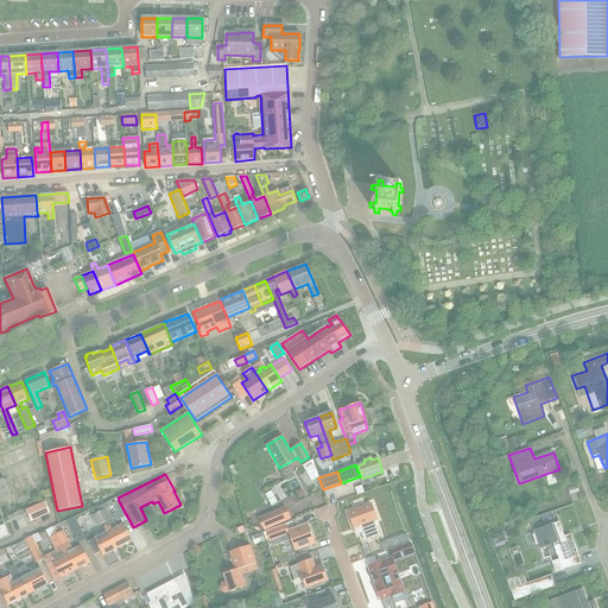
[(0,501),(11,498),(4,480),(0,480),(0,501)]
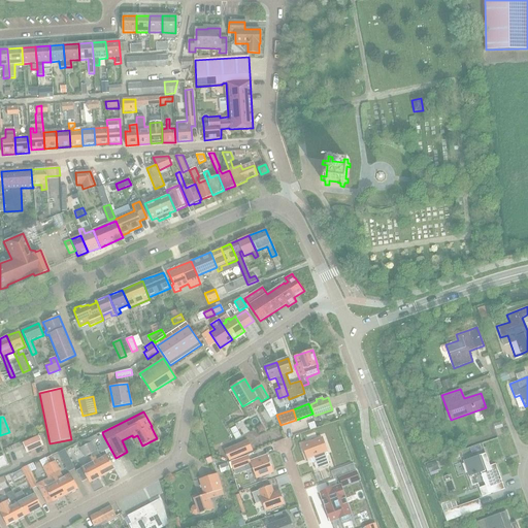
[(101,452),(109,447),(103,435),(98,437),(102,444),(98,447),(101,452)]
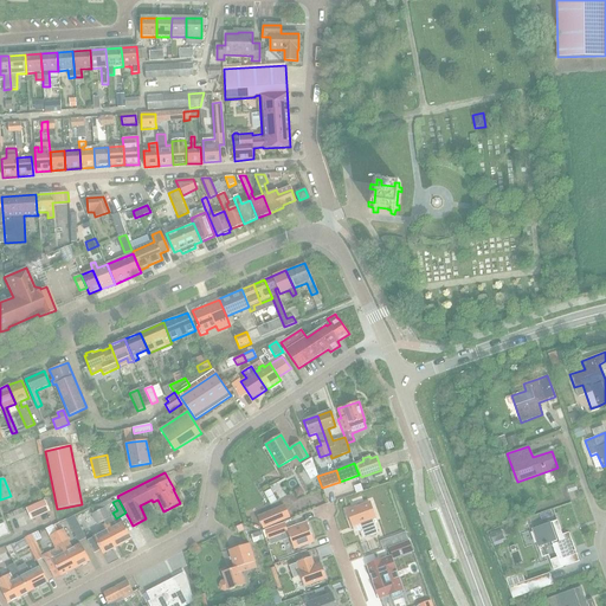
[(44,501),(27,509),(32,520),(50,513),(44,501)]
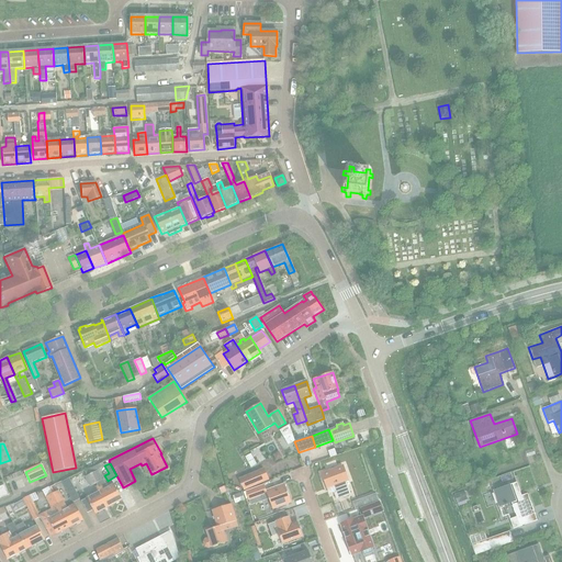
[(343,467),(322,474),(327,489),(332,486),(336,501),(350,495),(346,482),(348,481),(343,467)]
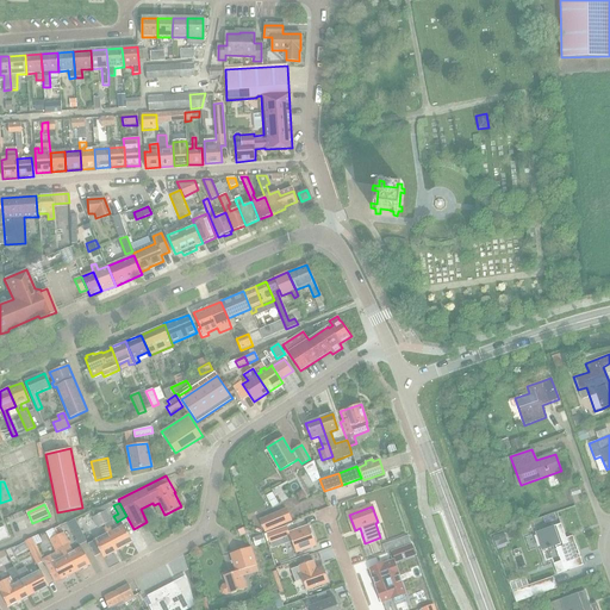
[(105,524),(106,528),(118,549),(132,542),(124,526),(116,530),(106,510),(99,514),(105,524)]
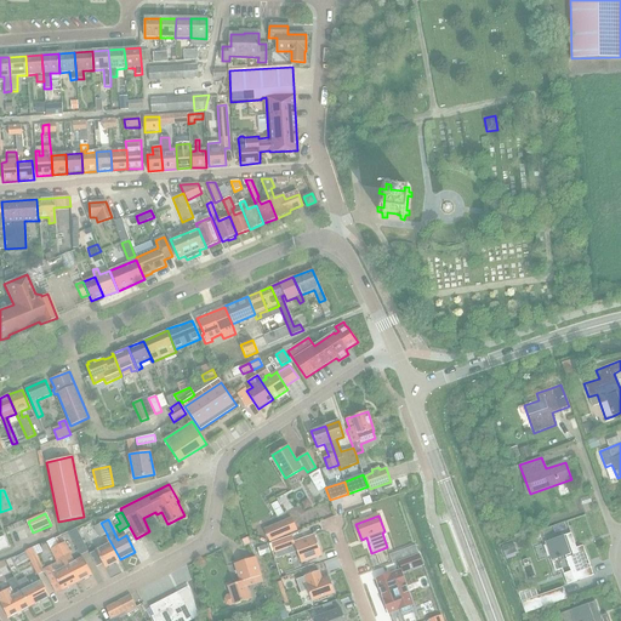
[(291,519),(265,530),(269,541),(296,530),(291,519)]
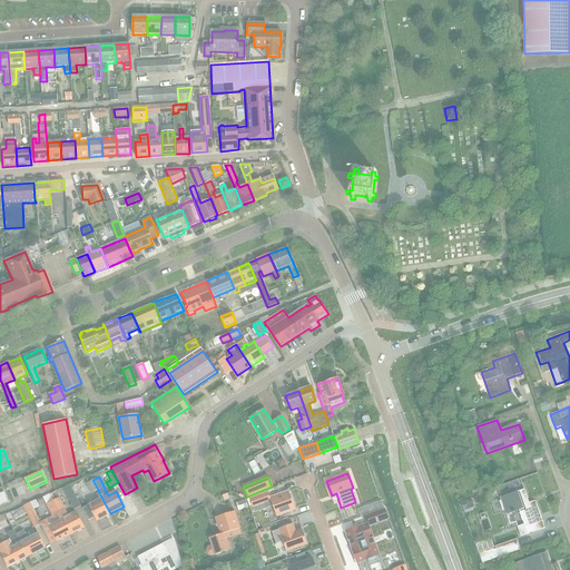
[(91,494),(98,490),(92,480),(86,483),(91,494)]
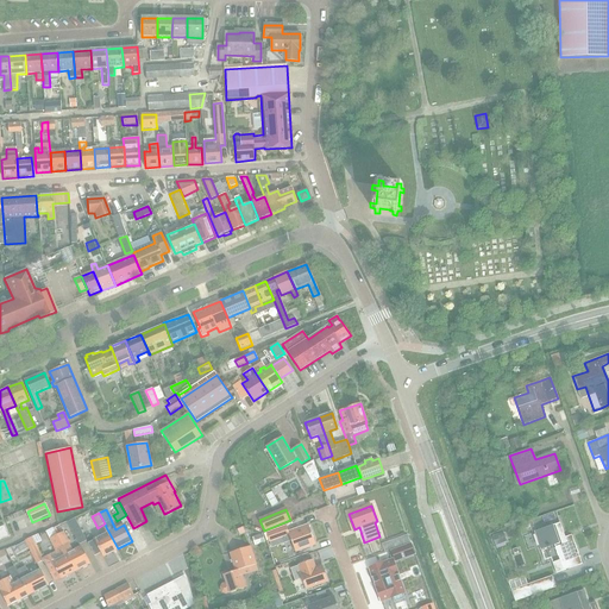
[(76,539),(83,534),(75,518),(67,522),(76,539)]
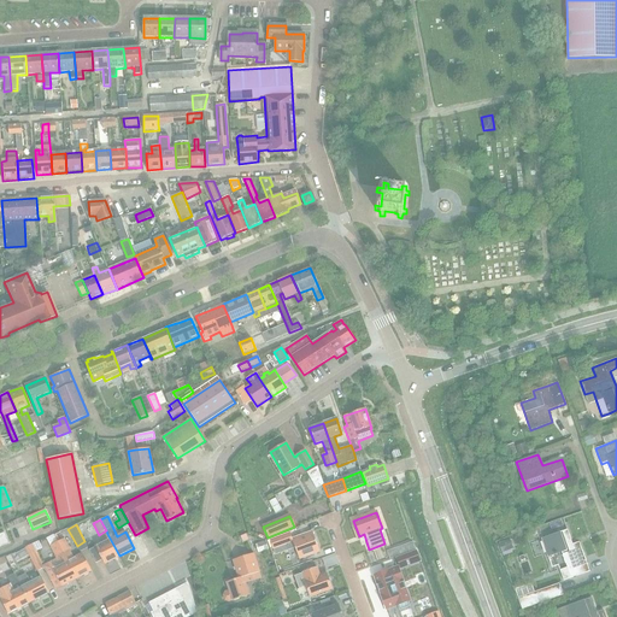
[(571,579),(589,573),(579,542),(573,545),(566,530),(541,540),(547,558),(562,553),(571,579)]
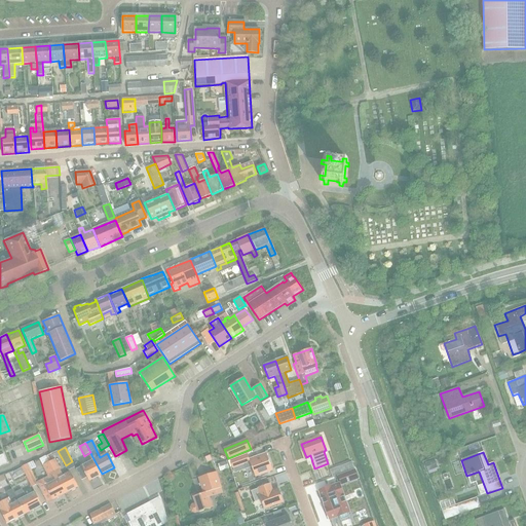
[(49,462),(57,477),(65,493),(78,486),(70,472),(64,476),(51,453),(45,456),(49,462)]
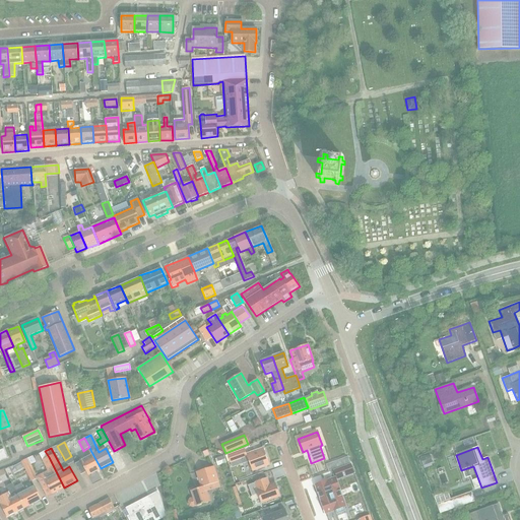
[(246,454),(240,456),(243,464),(249,461),(252,471),(269,465),(263,448),(246,454)]
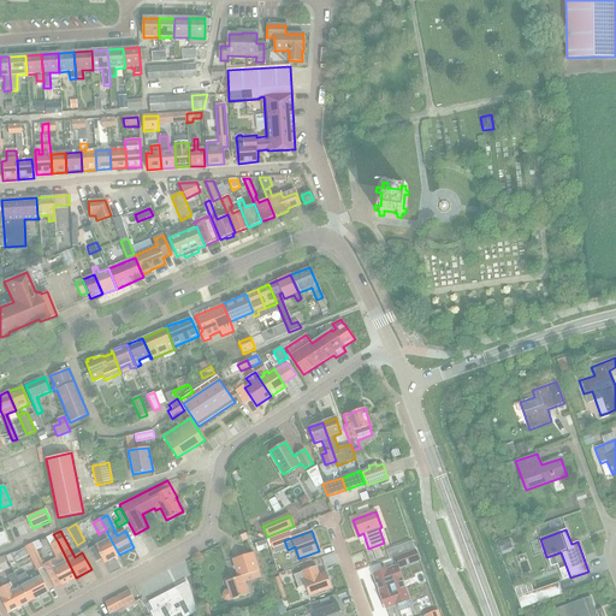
[(119,555),(107,533),(105,534),(107,540),(89,549),(95,562),(101,558),(104,563),(119,555)]
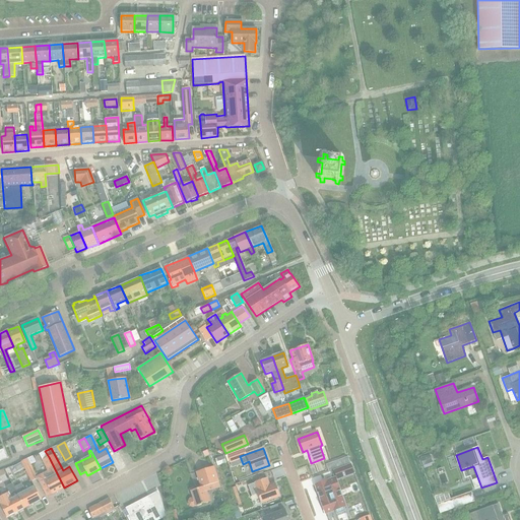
[(48,471),(37,477),(43,490),(48,486),(52,494),(64,488),(56,471),(49,457),(43,460),(47,468),(48,471)]
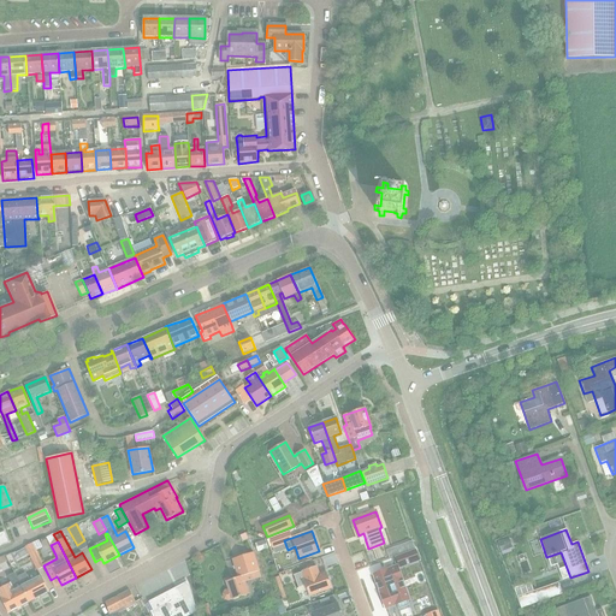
[(31,544),(25,546),(37,570),(43,567),(41,563),(35,550),(31,544)]
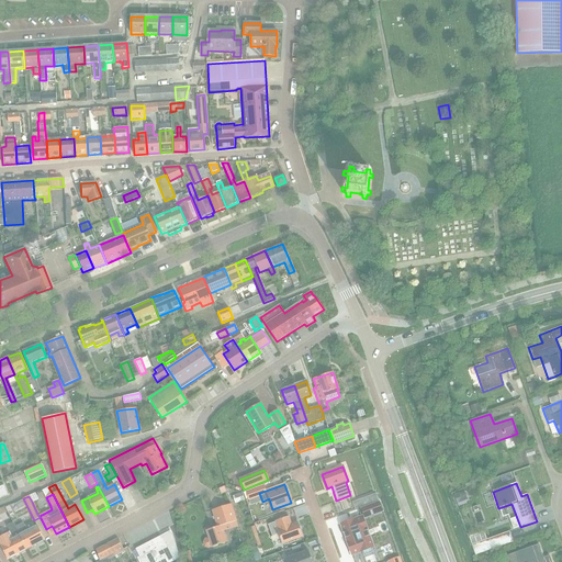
[(379,502),(361,508),(364,518),(382,512),(379,502)]
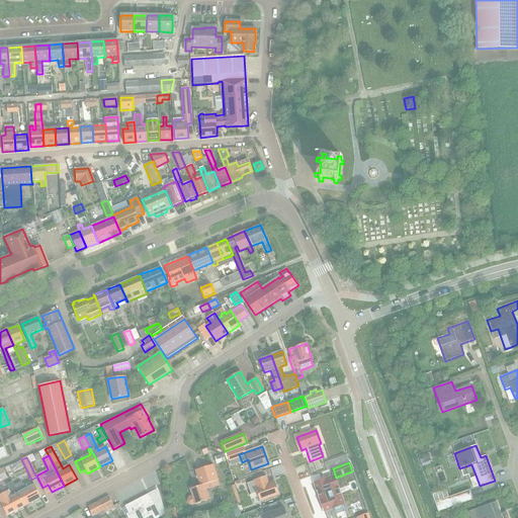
[(200,486),(190,489),(192,496),(188,497),(187,501),(188,505),(191,506),(195,505),(209,500),(206,490),(211,489),(209,483),(218,480),(213,466),(195,471),(200,486)]
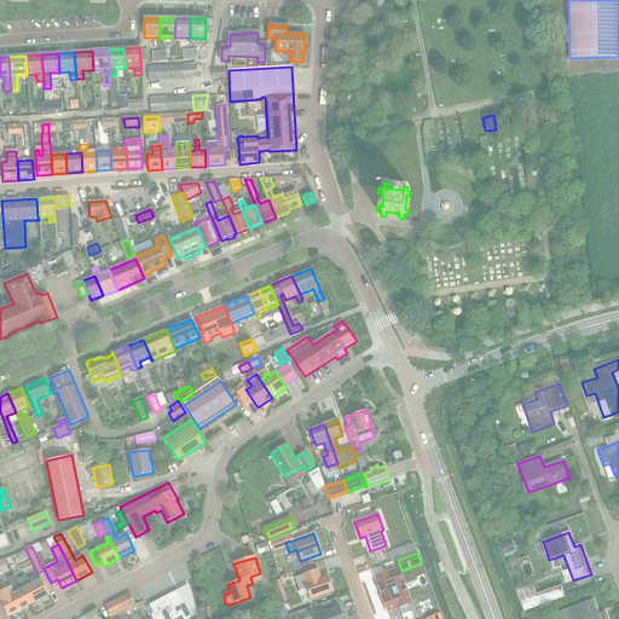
[(304,574),(295,578),(300,591),(307,589),(311,600),(334,591),(328,574),(320,577),(318,570),(304,574)]
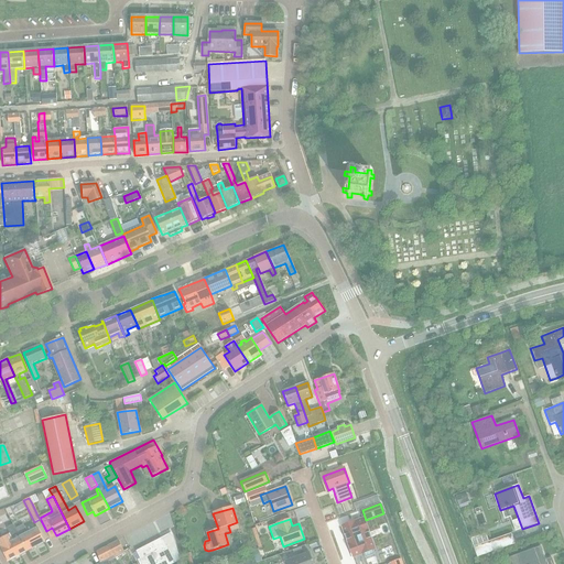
[(355,522),(355,521),(343,525),(349,544),(348,544),(353,556),(361,553),(362,554),(364,553),(365,557),(375,554),(372,550),(373,550),(367,531),(368,531),(364,519),(355,522)]
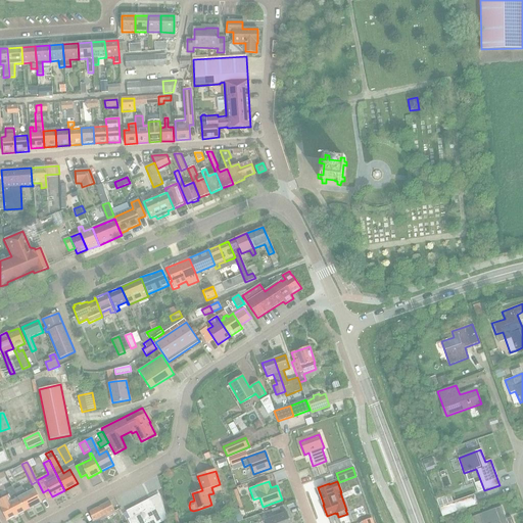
[(0,507),(7,520),(25,511),(17,497),(12,487),(7,489),(9,495),(0,500),(0,507)]
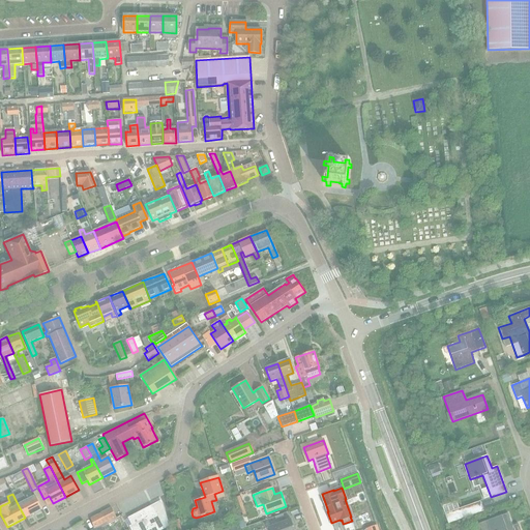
[(23,502),(18,504),(25,518),(41,509),(34,496),(25,500),(23,496),(21,497),(23,502)]
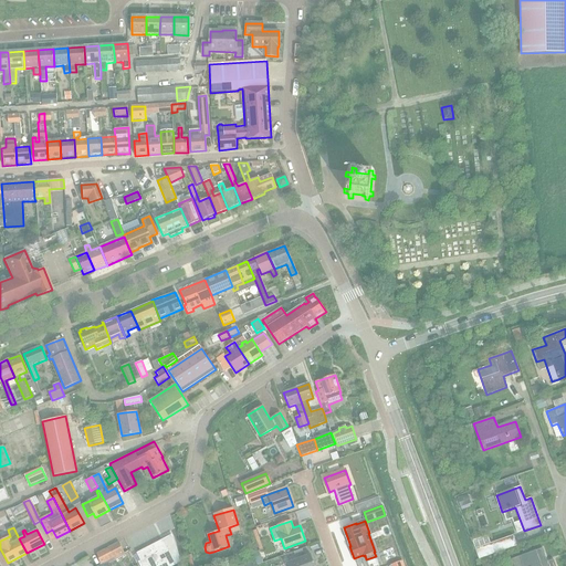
[(479,559),(516,546),(512,535),(475,548),(479,559)]
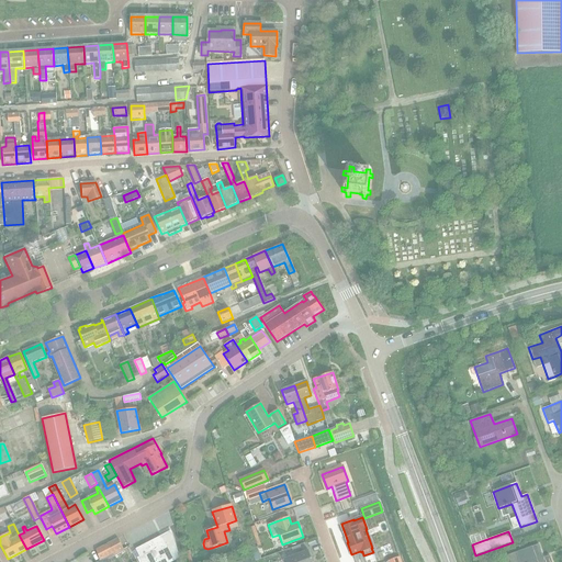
[(161,537),(137,550),(142,557),(137,559),(139,561),(147,561),(149,561),(170,561),(172,561),(171,561),(180,561),(171,535),(163,540),(161,537)]
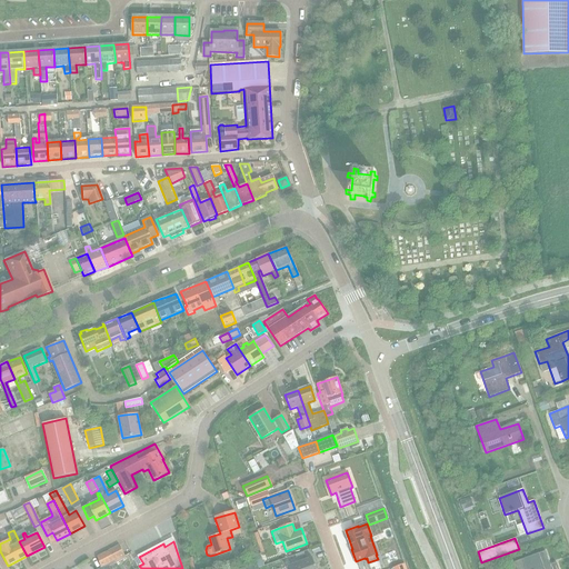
[(101,568),(98,568),(110,568),(109,566),(115,565),(126,558),(119,546),(97,557),(101,568)]
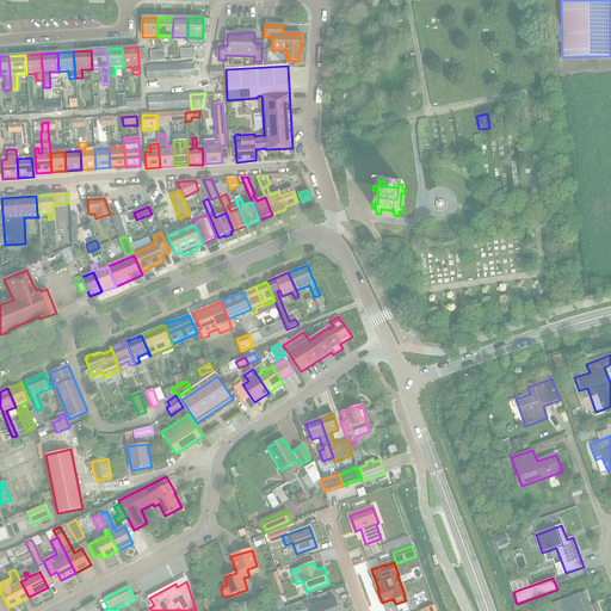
[(556,591),(535,598),(538,609),(560,602),(556,591)]
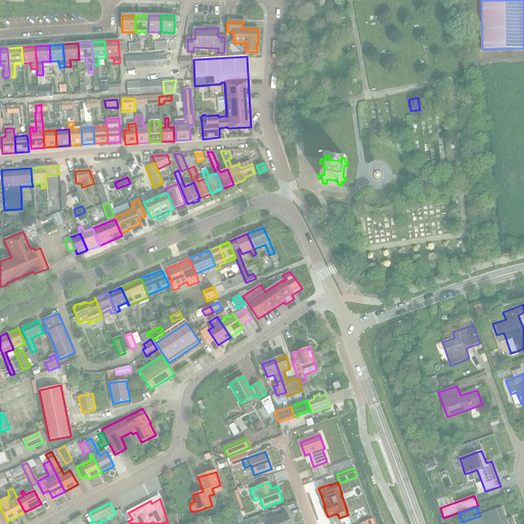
[(480,516),(473,519),(474,523),(514,523),(512,519),(507,521),(501,509),(480,516)]
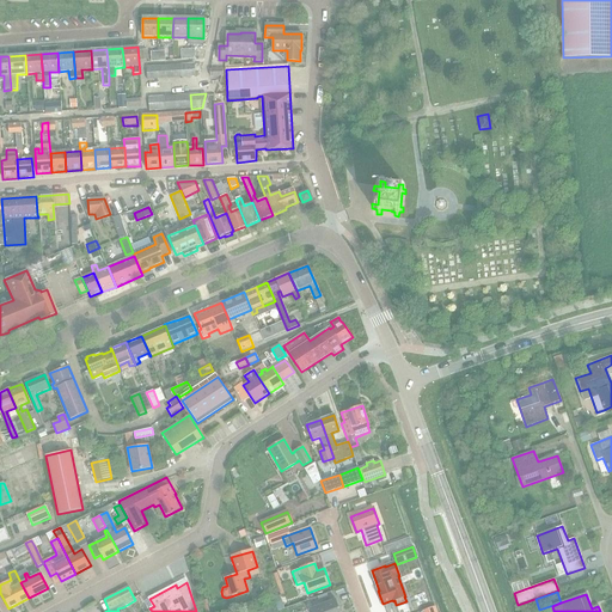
[(312,611),(340,611),(336,600),(322,605),(322,603),(313,606),(313,607),(311,609),(312,611)]
